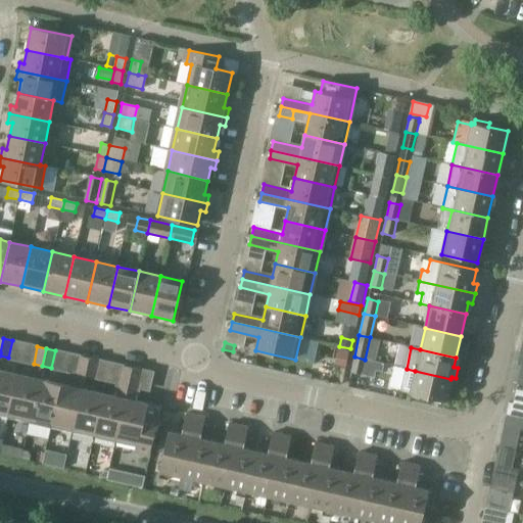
[(345,367),(349,350),(340,348),(337,365),(345,367)]
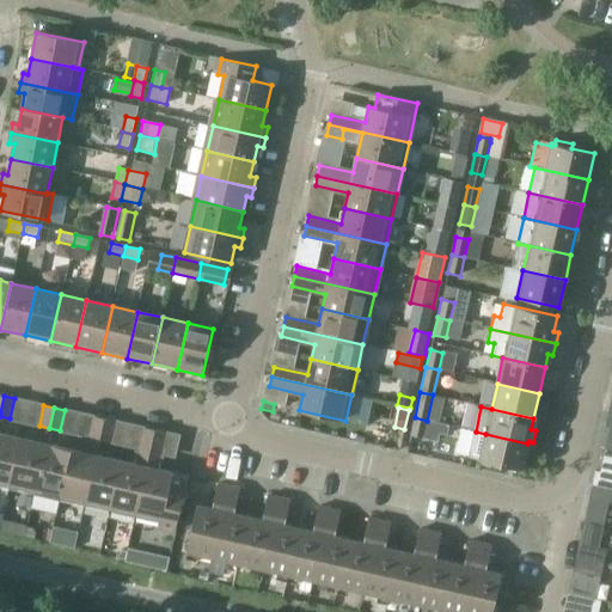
[(85,505),(97,456),(99,440),(104,418),(95,416),(86,453),(71,450),(60,499),(85,505)]
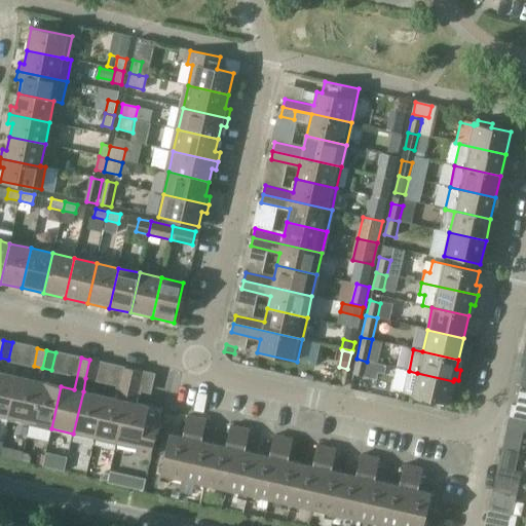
[(367,362),(357,359),(352,375),(364,377),(367,362)]
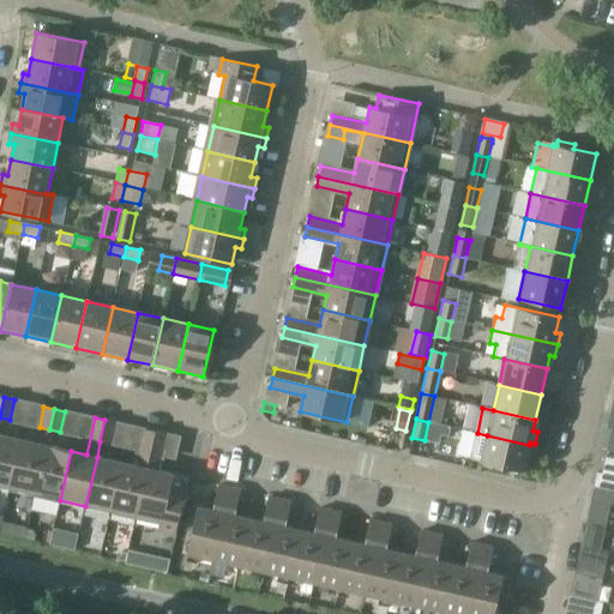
[(115,422),(104,420),(100,441),(110,444),(115,422)]
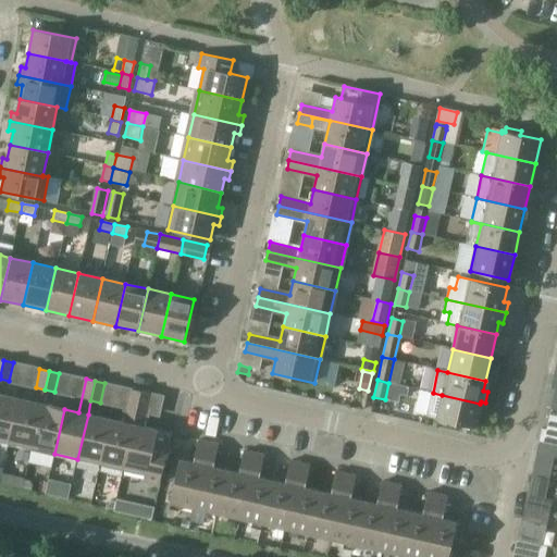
[(100,465),(123,469),(140,392),(132,390),(124,422),(111,419),(100,465)]
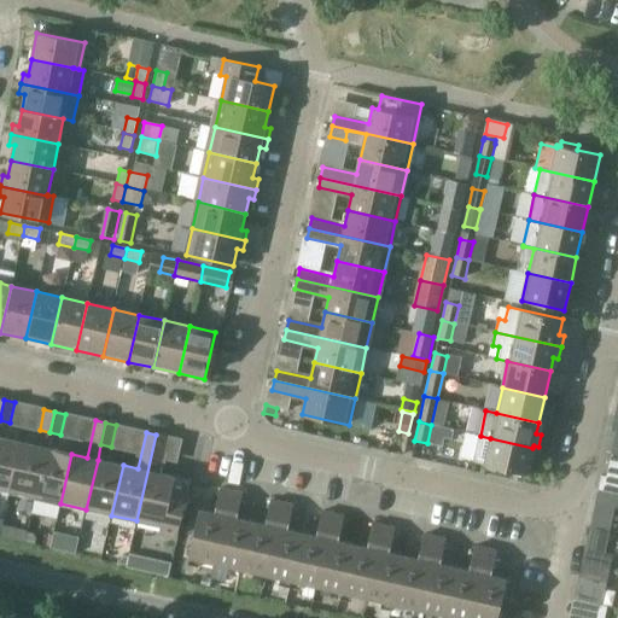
[(156,435),(136,520),(162,526),(159,534),(176,537),(184,506),(185,506),(191,481),(190,481),(188,485),(173,482),(174,477),(158,473),(167,437),(156,435)]
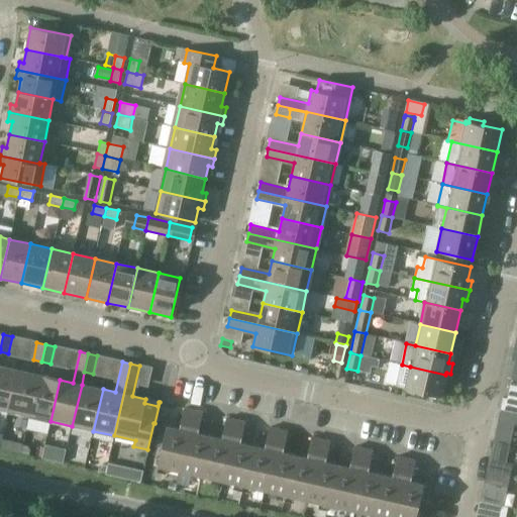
[(440,397),(445,375),(410,367),(402,365),(400,364),(395,386),(407,389),(407,393),(421,396),(422,392),(440,397)]
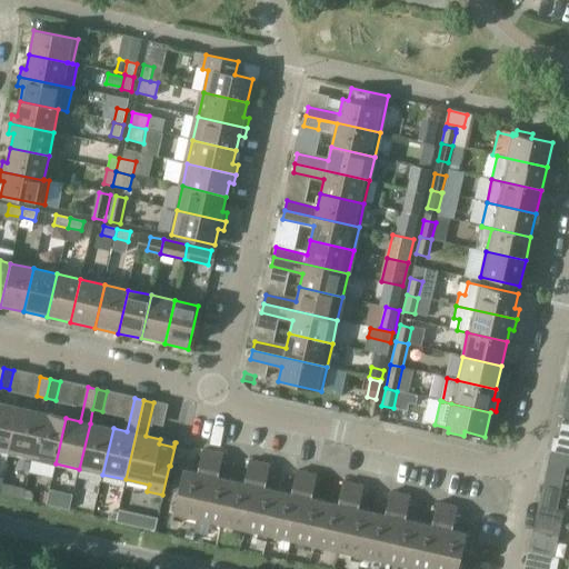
[(0,450),(9,453),(20,407),(0,402),(0,450)]
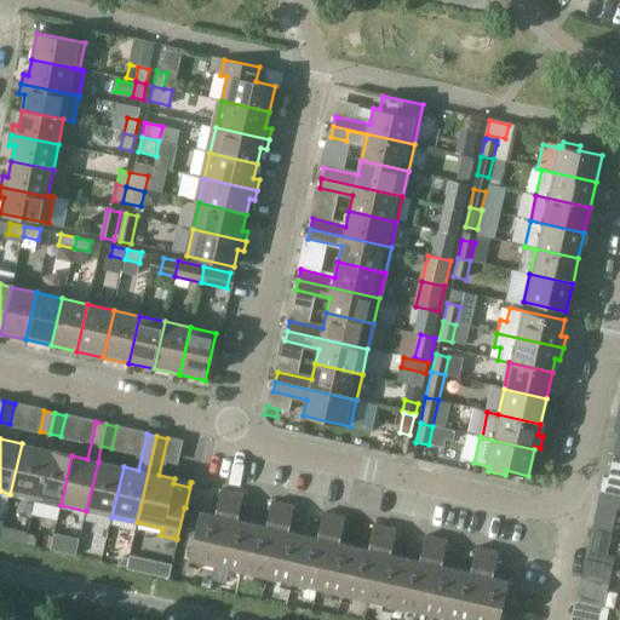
[(10,494),(35,499),(46,449),(22,443),(10,494)]
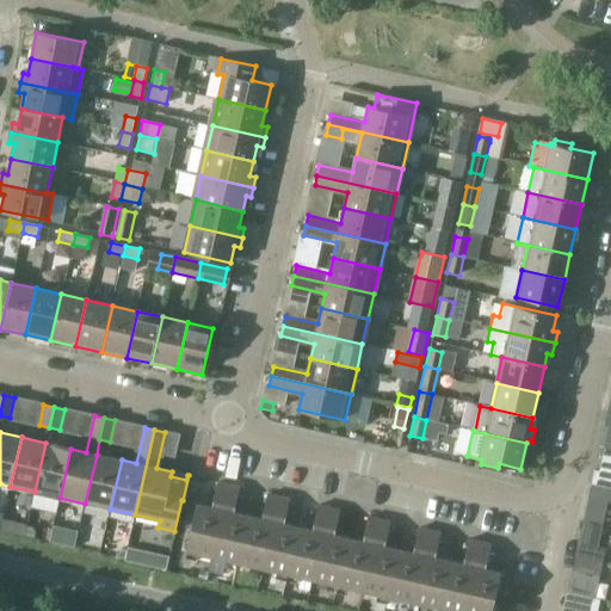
[(35,492),(60,498),(71,449),(45,443),(35,492)]
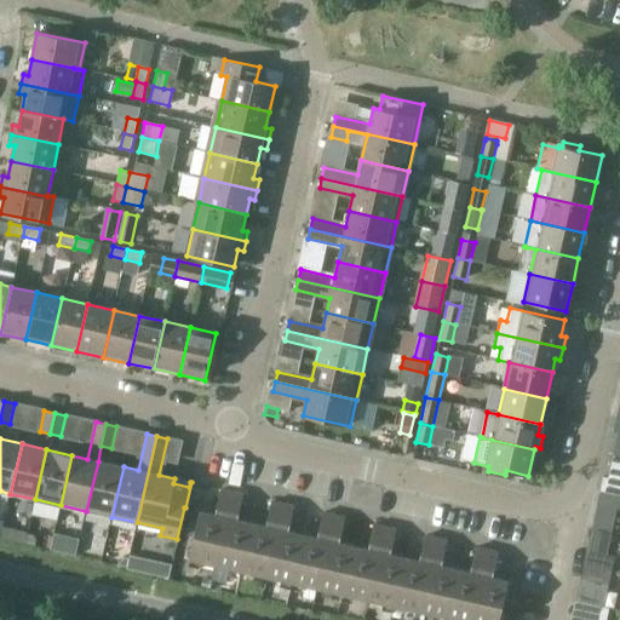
[(86,511),(112,517),(124,466),(98,461),(86,511)]
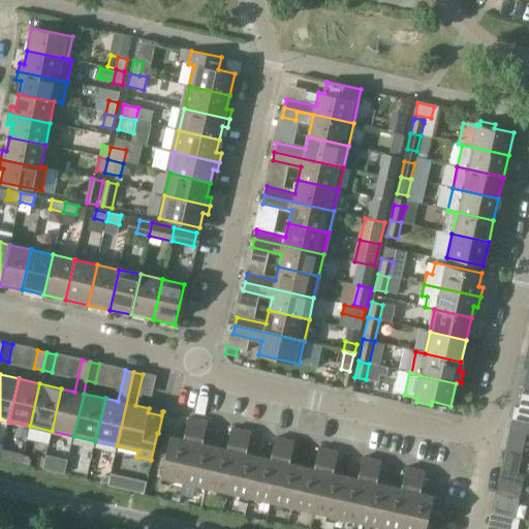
[(528,410),(515,407),(511,418),(528,423),(528,410)]
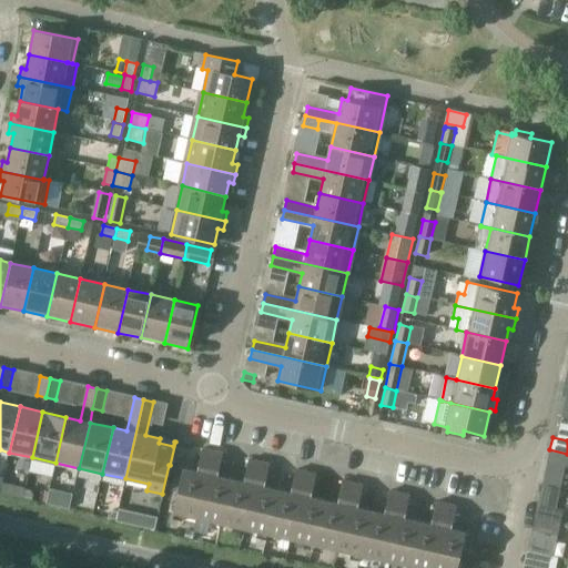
[(173,511),(198,517),(212,452),(202,448),(196,472),(183,468),(173,511)]
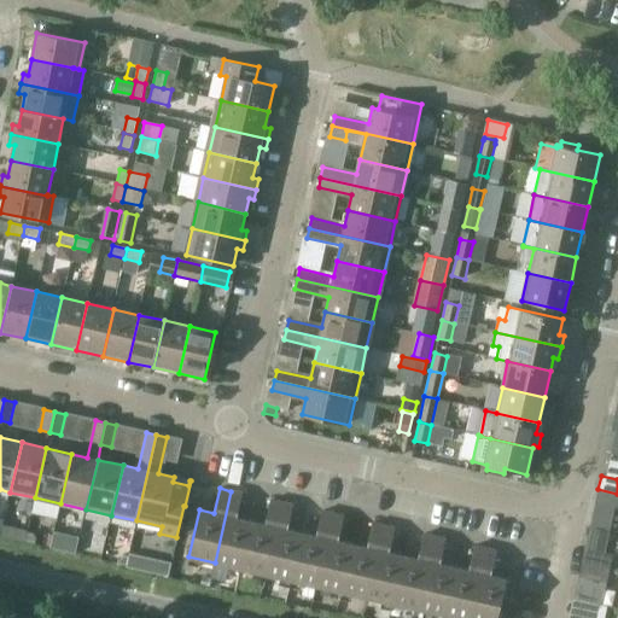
[(617,494),(598,489),(595,503),(617,508),(617,494)]
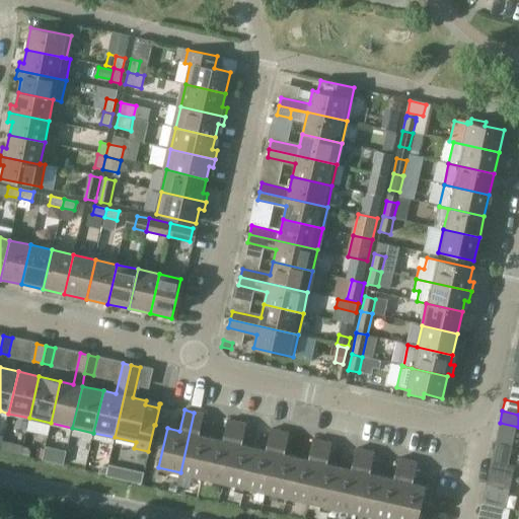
[(180,472),(202,477),(210,438),(199,435),(203,415),(194,413),(180,472)]
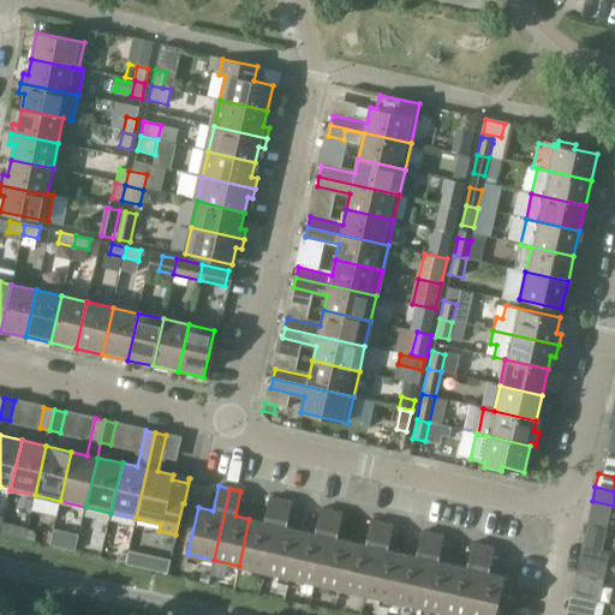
[(239,566),(264,572),(280,500),(269,497),(263,523),(249,519),(239,566)]
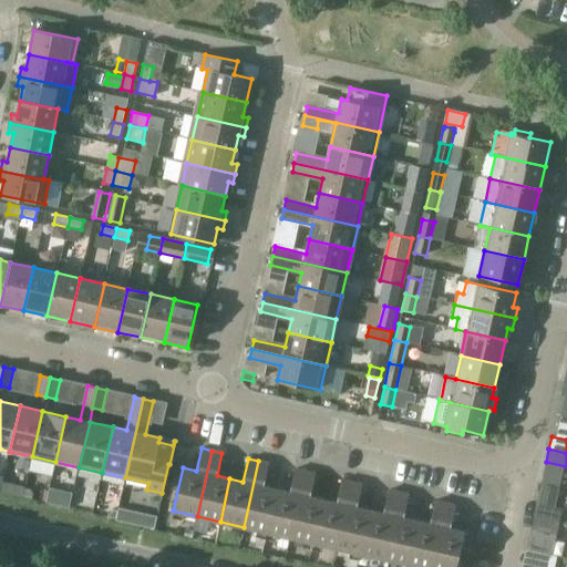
[(244,527),(267,533),(277,488),(264,486),(269,463),(258,461),(244,527)]
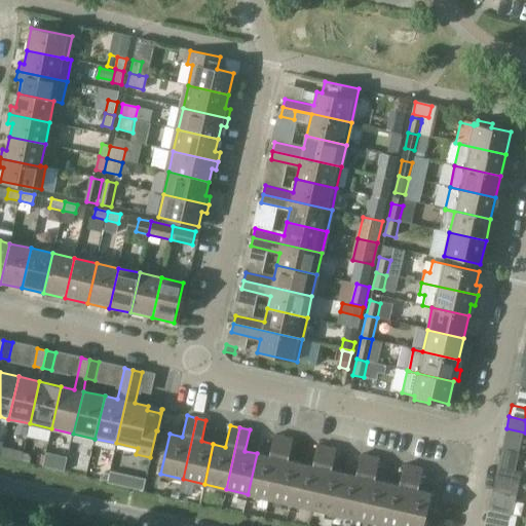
[(248,494),(269,498),(283,438),(273,436),(268,456),(257,453),(248,494)]
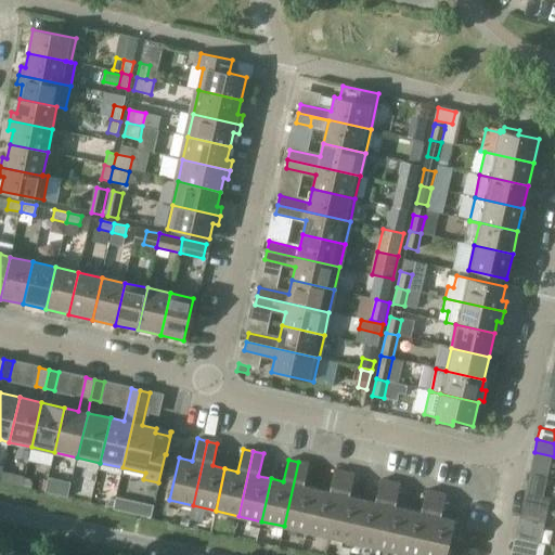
[(284,526),(307,531),(317,489),(304,486),(309,464),(298,462),(284,526)]
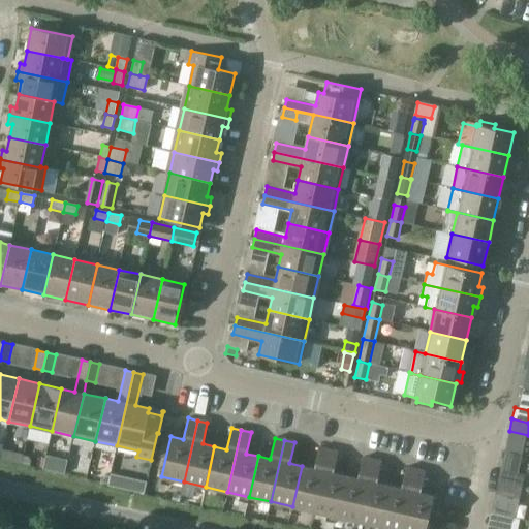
[(292,506),(314,511),(328,449),(318,447),(314,469),(302,466),(292,506)]
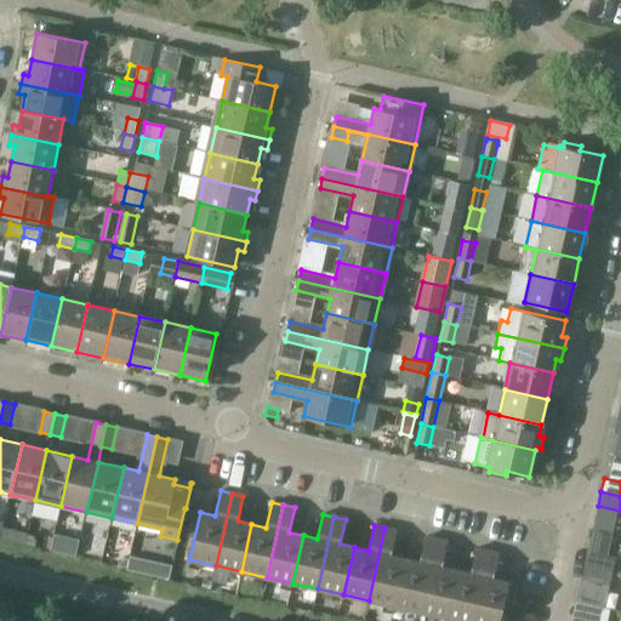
[(369,600),(394,607),(405,559),(391,556),(397,530),(385,528),(369,600)]
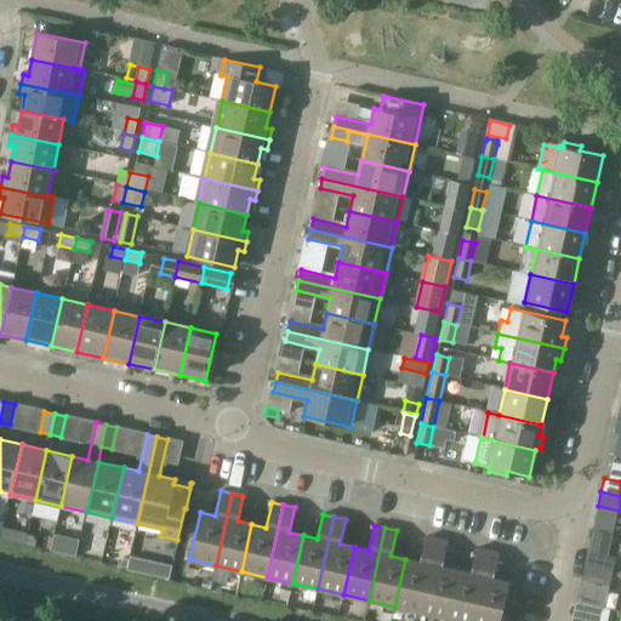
[(28,535),(26,545),(35,547),(36,542),(33,536),(28,535)]
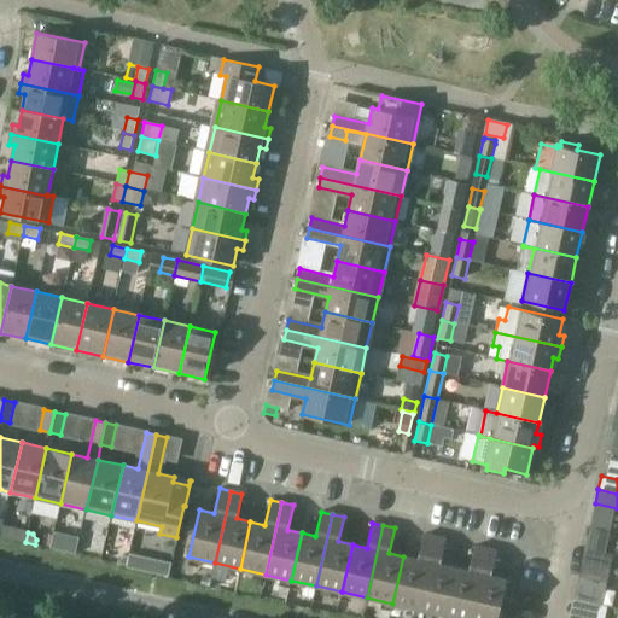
[(392,604),(418,610),(433,537),(423,535),(418,559),(403,557),(392,604)]
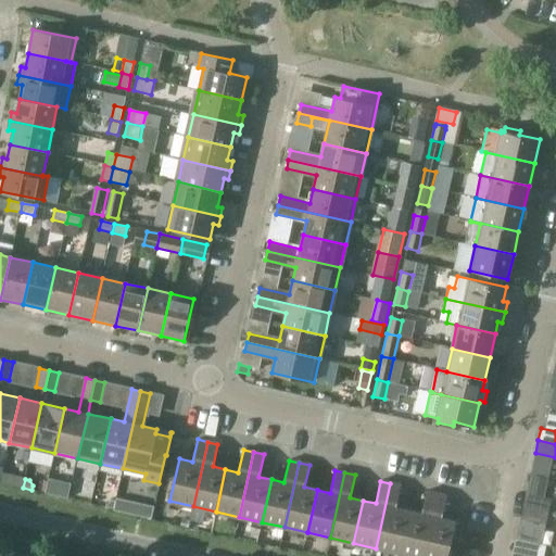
[(376,548),(399,553),(408,510),(395,508),(401,485),(390,483),(376,548)]
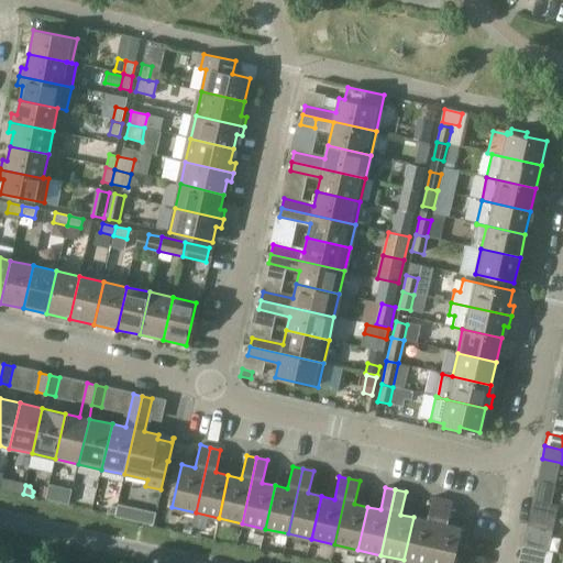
[(404,560),(416,562),(427,562),(442,499),(431,497),(427,520),(414,517),(404,560)]
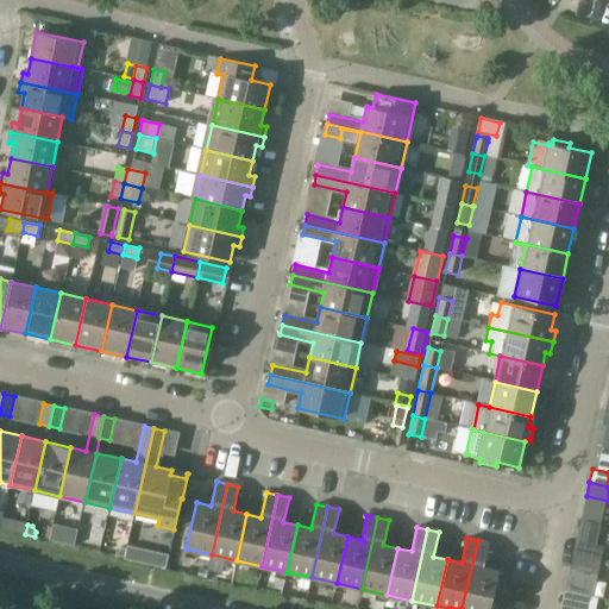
[(478,540),(462,608),(489,608),(498,571),(483,567),(489,544),(478,540)]
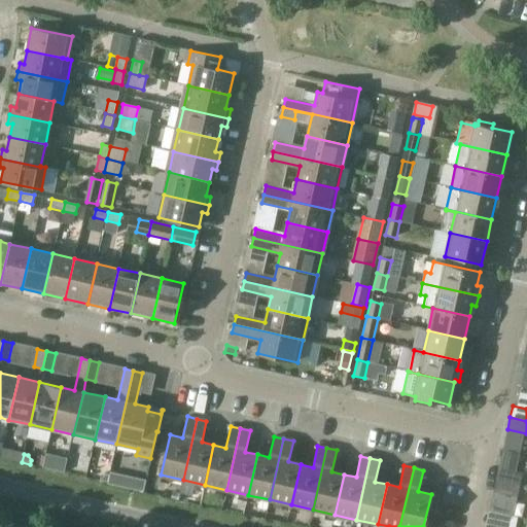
[(498,467),(495,480),(519,486),(522,473),(498,467)]
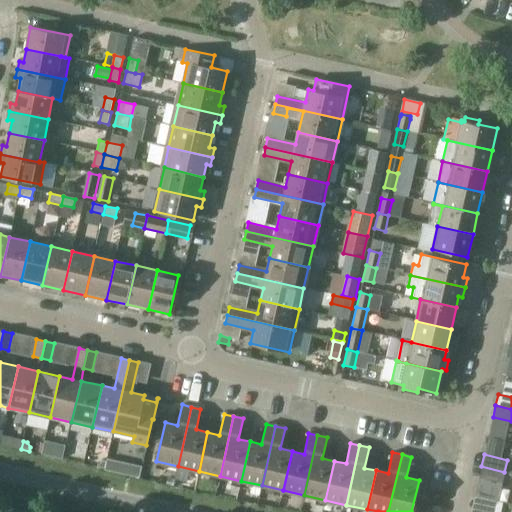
[(133,463),(131,476),(139,477),(142,465),(133,463)]
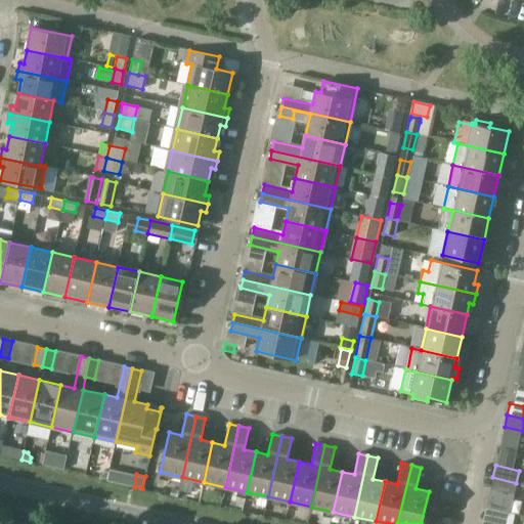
[(516,483),(492,477),(490,489),(514,494),(516,483)]
